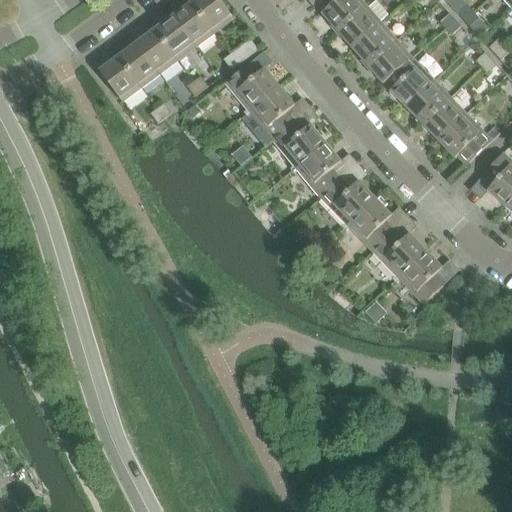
[(197,0),(192,4),(215,35),(234,21),(218,0),(197,0)]
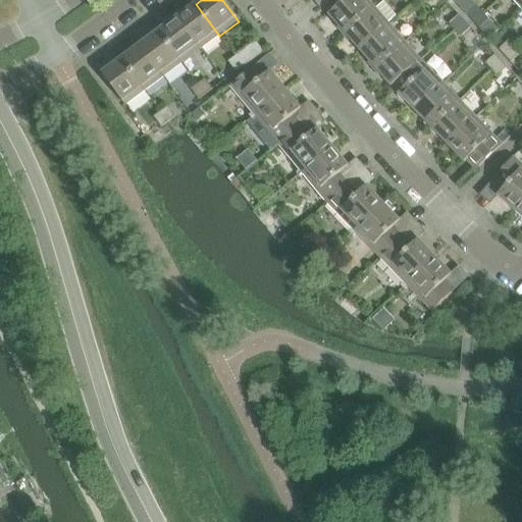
[(312,0),(320,10),(333,0),(312,0)]
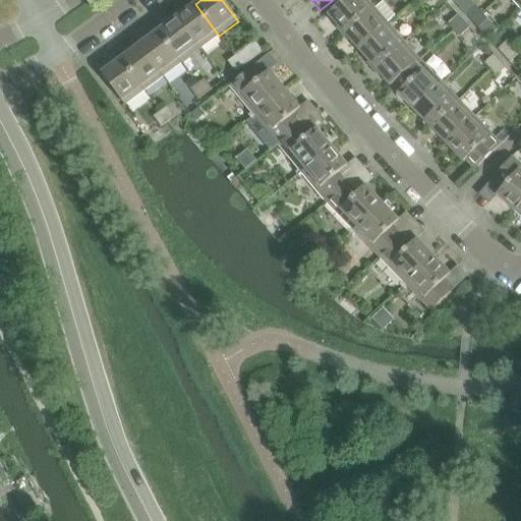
[(344,34),(373,8),(366,0),(345,0),(328,15),(344,34)]
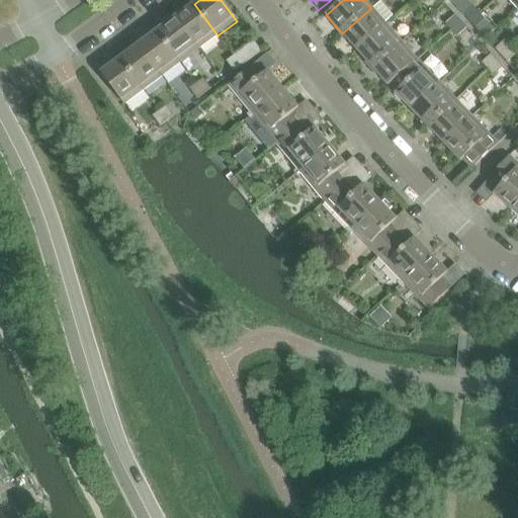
[(517,0),(509,0),(517,9),(517,0)]
